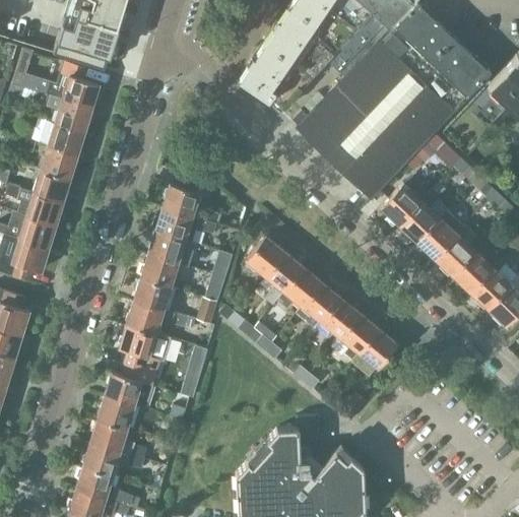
[(74,0),(68,21),(74,22),(72,27),(63,24),(60,33),(53,53),(104,69),(108,57),(110,58),(113,48),(116,37),(117,35),(122,15),(125,8),(123,7),(123,6),(125,7),(125,6),(123,5),(125,0),(74,0)]
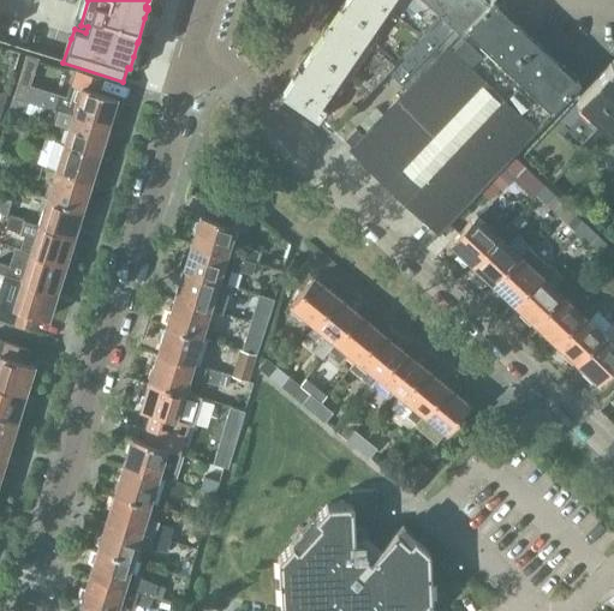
[(441,234),(440,234),(580,87),(576,82),(574,83),(496,10),(498,9),(493,4),(489,7),(481,0),(355,0),(317,55),(313,53),(281,97),(323,127),(332,135),(333,135),(333,133),(388,75),(407,94),(383,119),(369,135),(364,139),(353,151),(352,151),(350,153),(439,237),(441,234)]
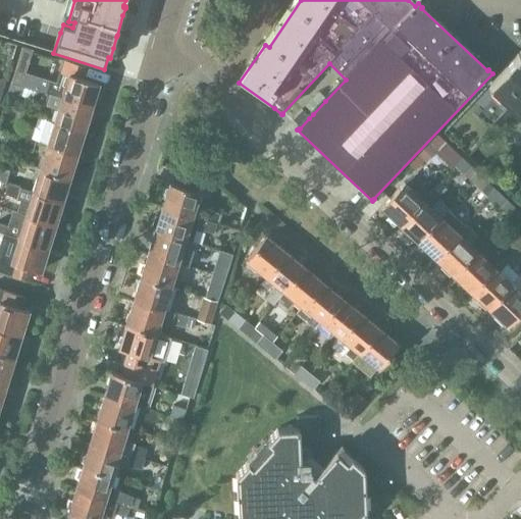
[(520,54),(490,87),(520,115),(520,54)]
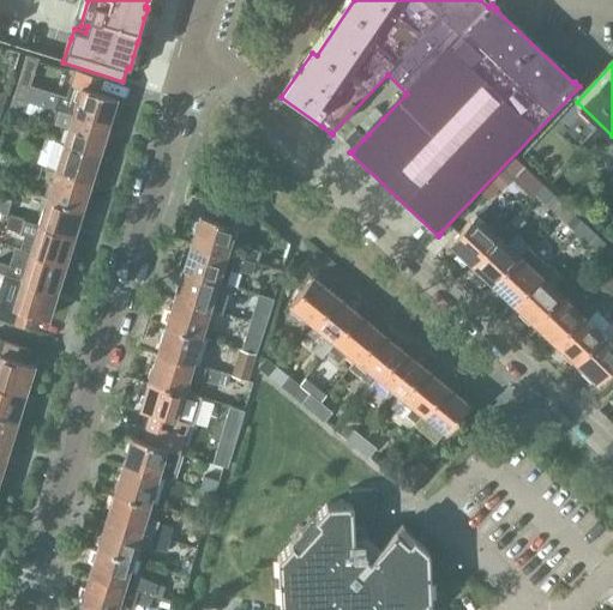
[(116,102),(102,97),(82,91),(82,92),(78,106),(48,97),(44,110),(73,119),(108,130),(116,102)]
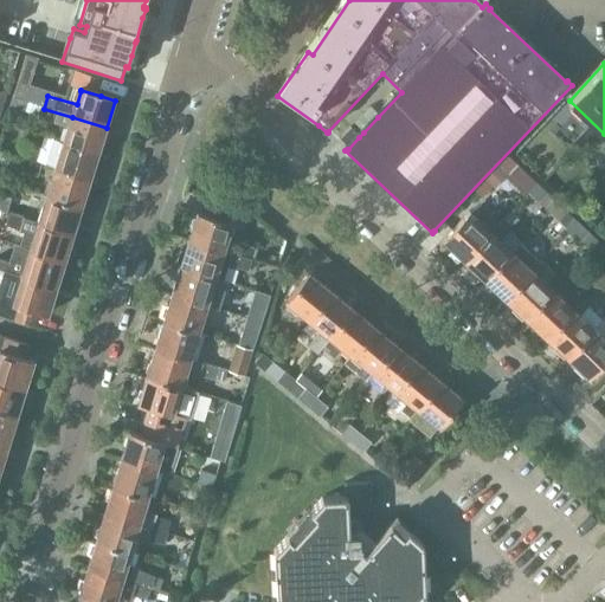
[(44,122),(58,128),(62,115),(47,111),(44,122)]
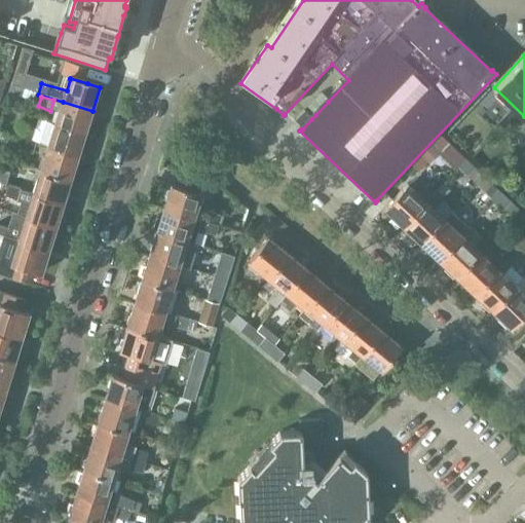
[(63,102),(55,125),(85,135),(92,111),(63,102)]
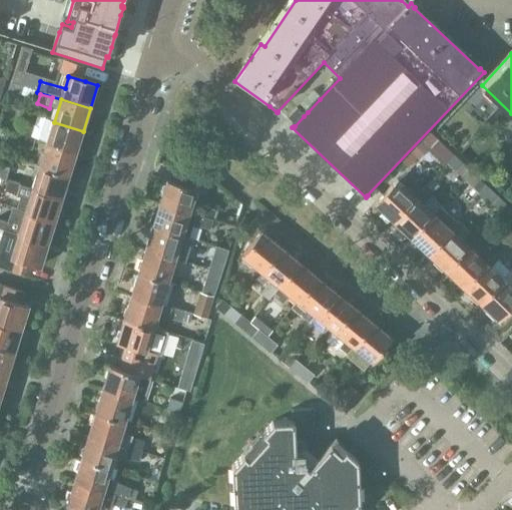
[(54,122),(47,145),(76,154),(83,131),(54,122)]
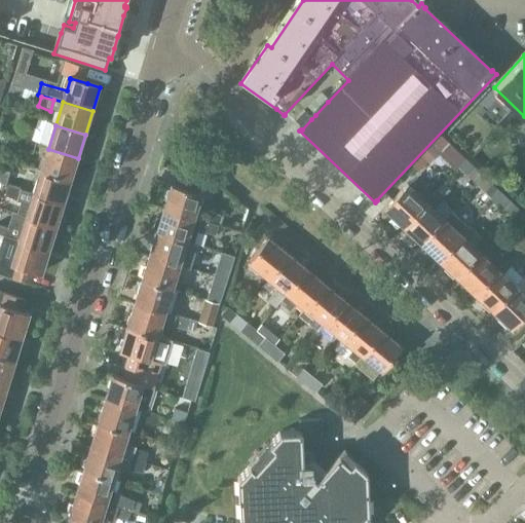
[(24,142),(37,146),(40,135),(27,133),(24,142)]
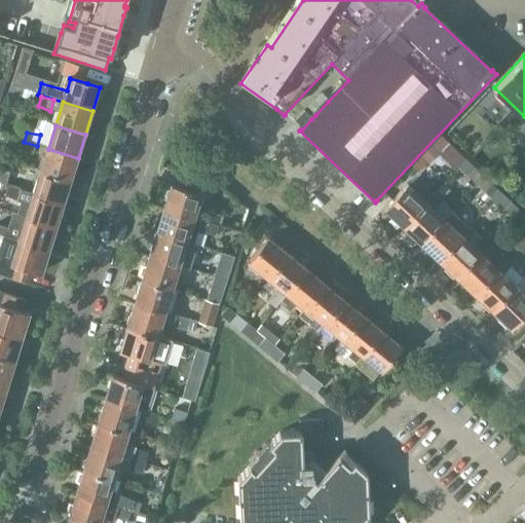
[(37,146),(24,142),(21,152),(33,157),(37,146)]
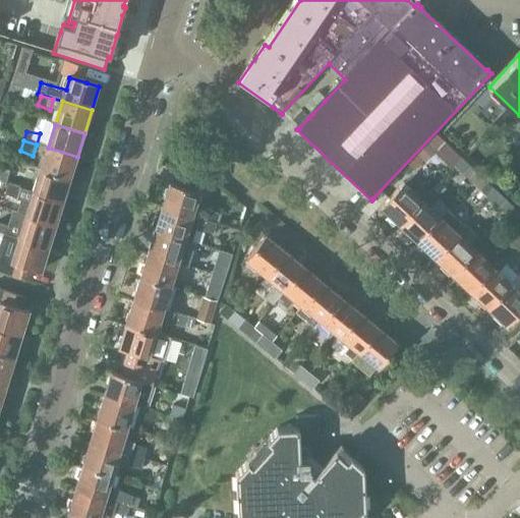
[(48,148),(41,171),(70,180),(77,157),(48,148)]
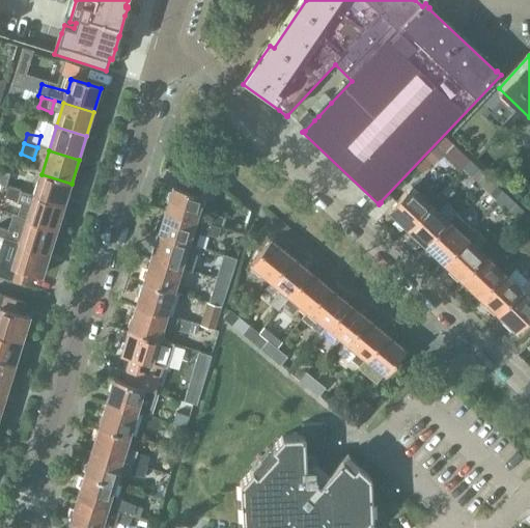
[(454,163),(464,171),(471,164),(462,156),(454,163)]
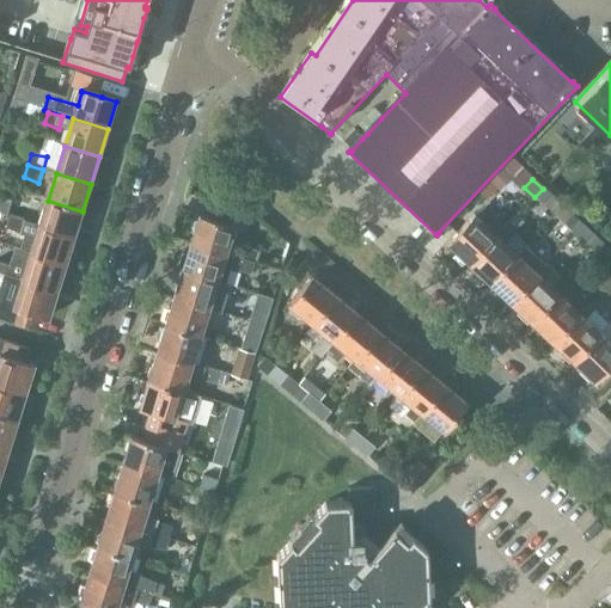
[(535,197),(545,208),(554,200),(543,189),(535,197)]
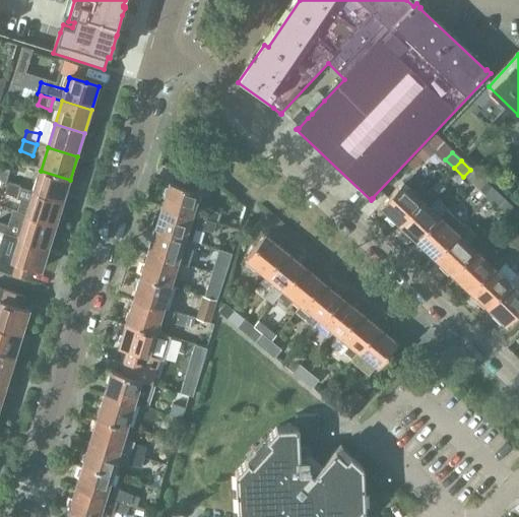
[(0,183),(6,185),(9,173),(0,170),(0,183)]
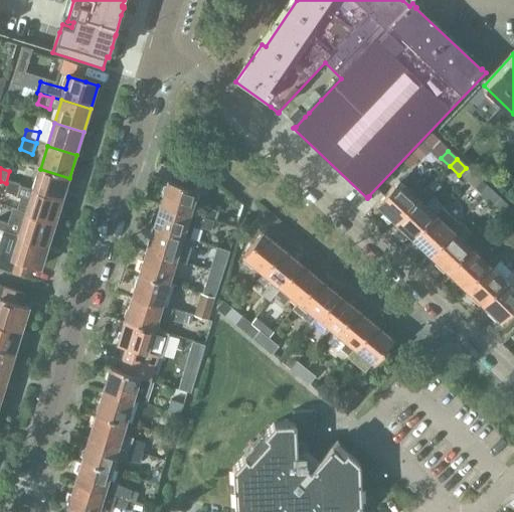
[(40,169),(33,192),(61,201),(69,178),(40,169)]
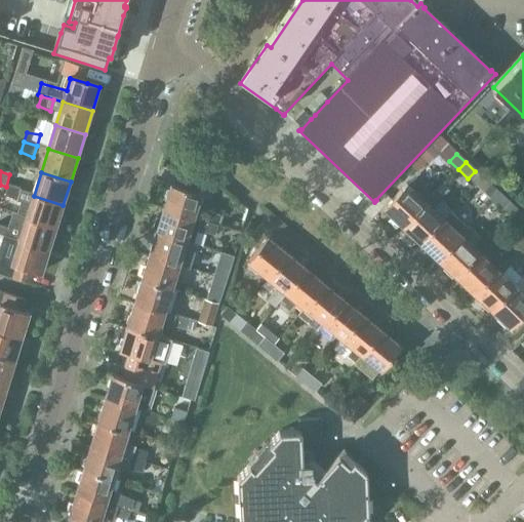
[(201,197),(201,198),(205,199),(209,187),(187,179),(184,192),(201,197)]
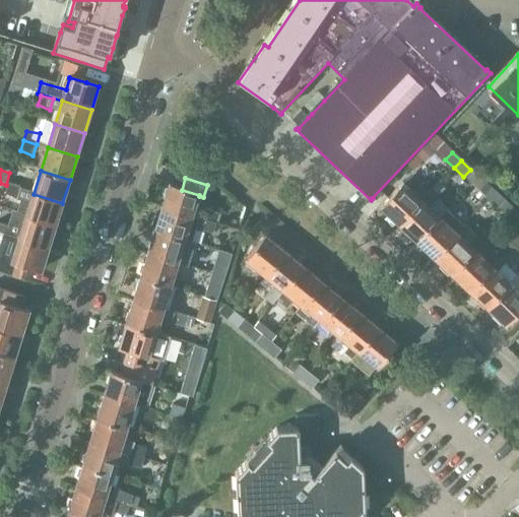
[(430,193),(422,202),(398,227),(407,234),(404,237),(412,245),(415,242),(416,243),(439,218),(448,210),(437,200),(446,191),(439,184),(430,193)]
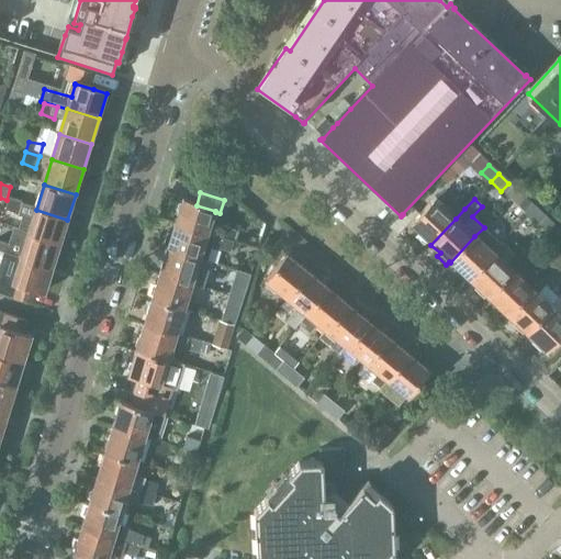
[(444,208),(436,200),(412,226),(430,245),(456,219),(444,208)]
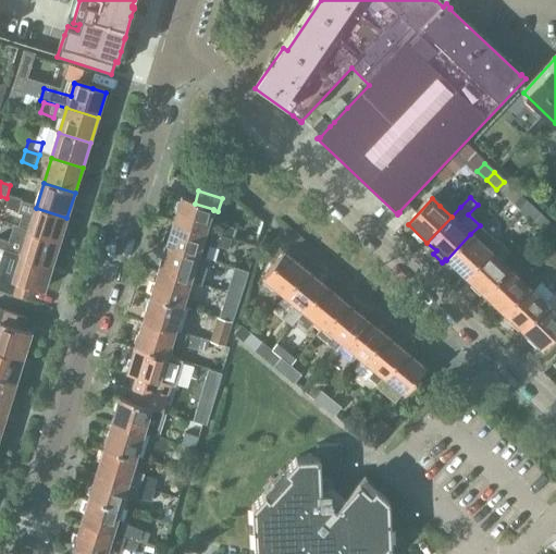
[(532,208),(521,198),(514,207),(524,216),(532,208)]
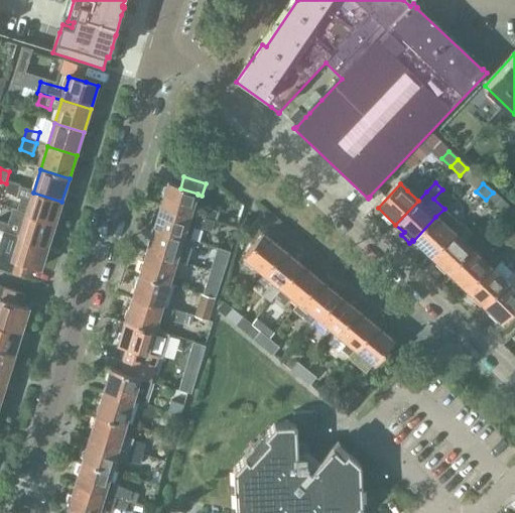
[(168,184),(161,209),(190,217),(198,195),(198,194),(180,188),(168,184)]
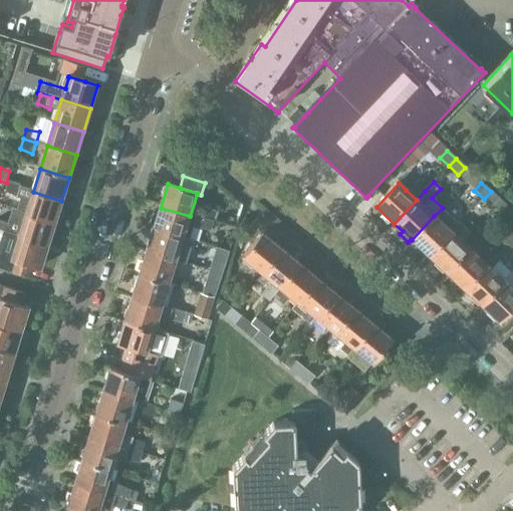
[(21,189),(9,185),(6,195),(18,199),(21,189)]
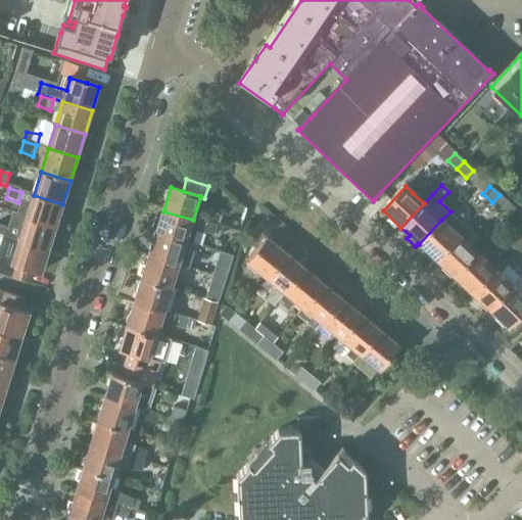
[(34,195),(27,219),(55,228),(56,226),(60,226),(63,224),(64,220),(63,217),(60,214),(62,204),(34,195)]
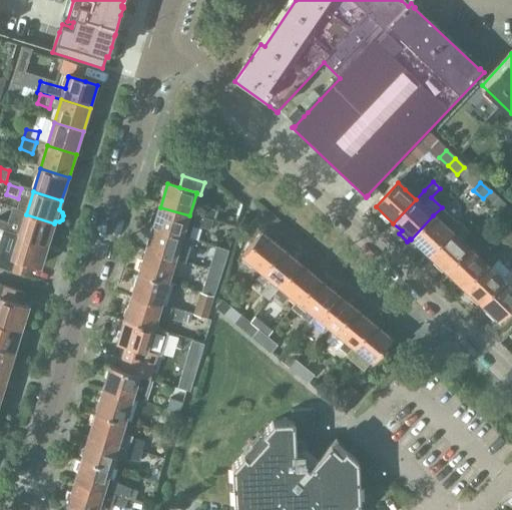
[(490,191),(483,198),(492,207),(499,200),(490,191)]
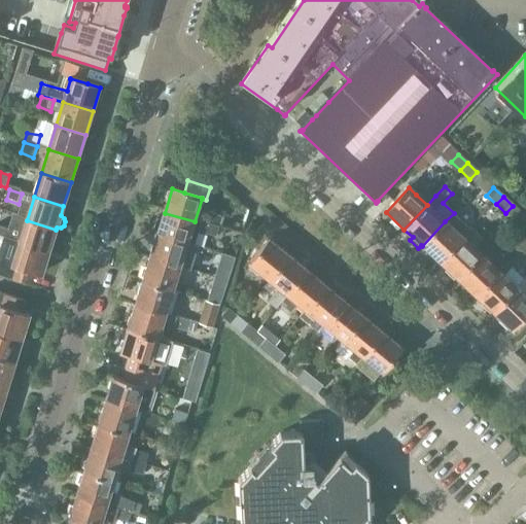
[(165,213),(158,237),(186,245),(195,221),(165,213)]
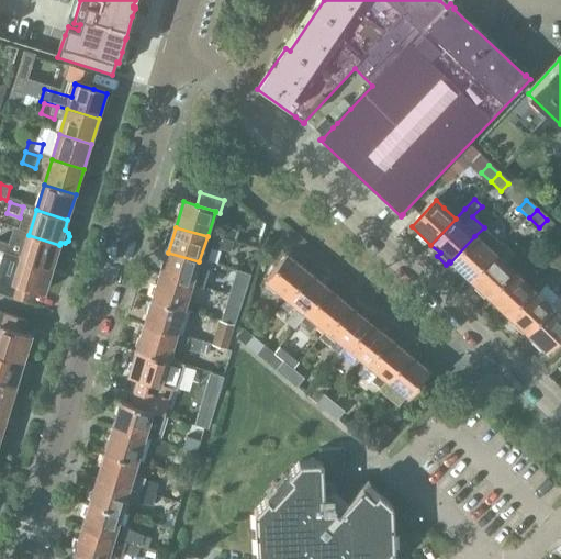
[(220,241),(233,245),(236,234),(223,228),(220,241)]
